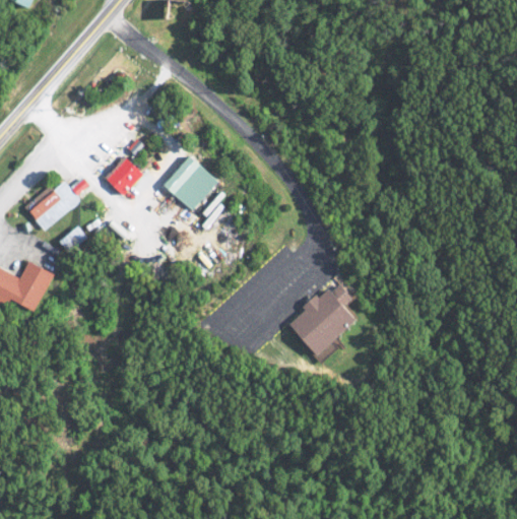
[(144,174),(125,156),(106,179),(125,196),(144,174)]
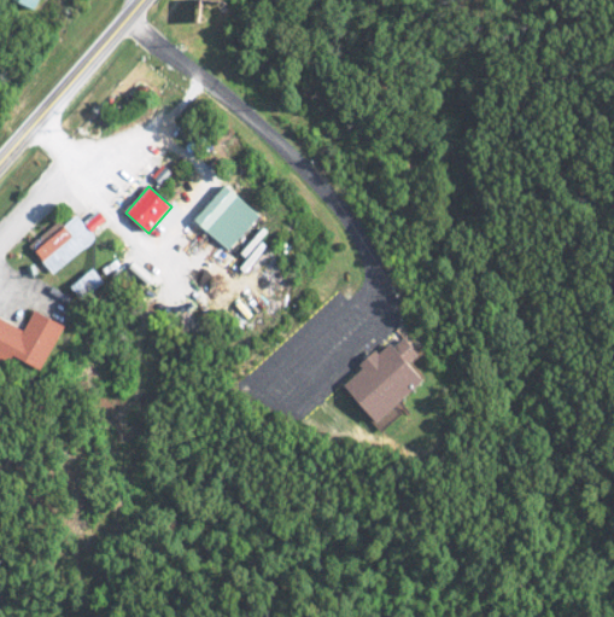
[(258,216),(227,186),(194,220),(226,250),(258,216)]
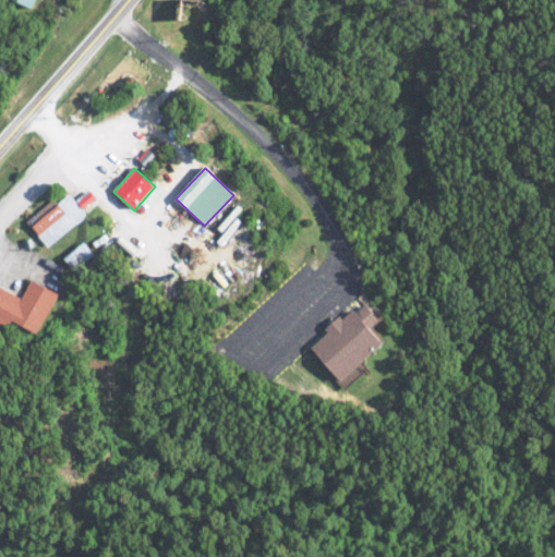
[(47,249),(86,216),(68,194),(57,203),(53,200),(25,222),(47,249)]
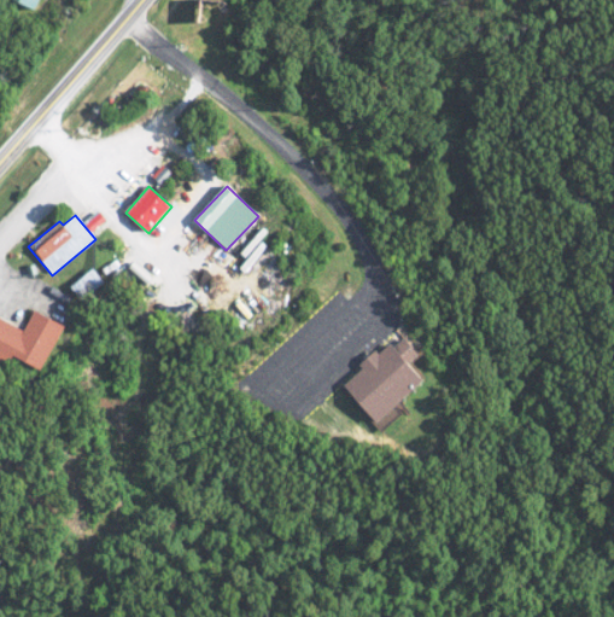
[(70,286),(83,302),(105,285),(93,269),(70,286)]
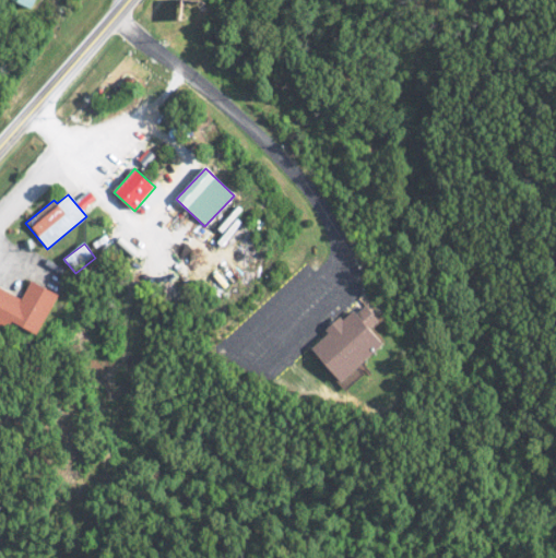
[(22,299),(0,288),(0,324),(10,329),(12,322),(39,334),(57,295),(28,282),(22,299)]
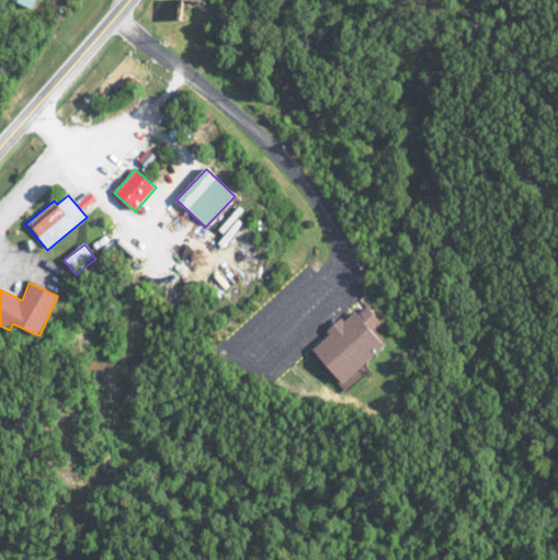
[(389,346),(374,328),(382,321),(366,303),(314,346),(344,384),(389,346)]
